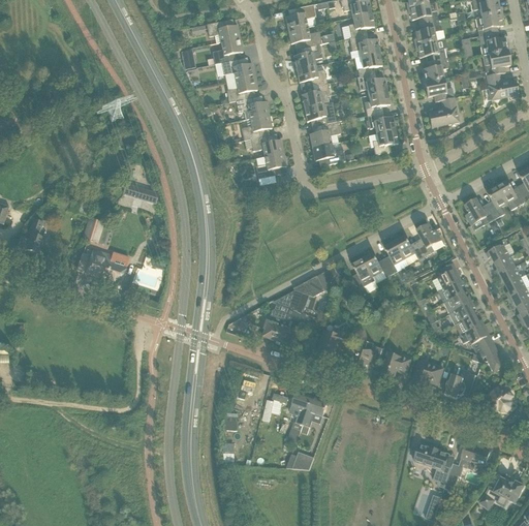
[(352,16),(371,12),(369,0),(364,0),(358,1),(358,0),(340,0),(341,6),(343,5),(344,9),(350,8),(352,16)]
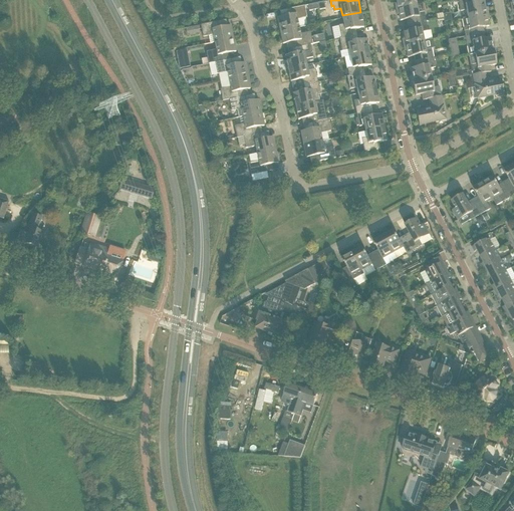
[(459,0),(460,7),(466,6),(468,14),(488,11),(487,5),(485,5),(484,0),(459,0)]
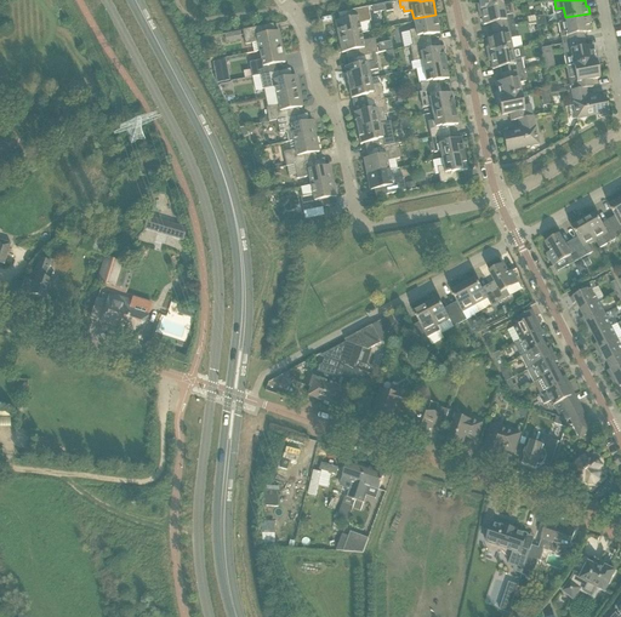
[(502,3),(480,6),(482,13),(483,22),(491,21),(493,27),(514,22),(512,11),(510,1),(503,4),(502,3)]
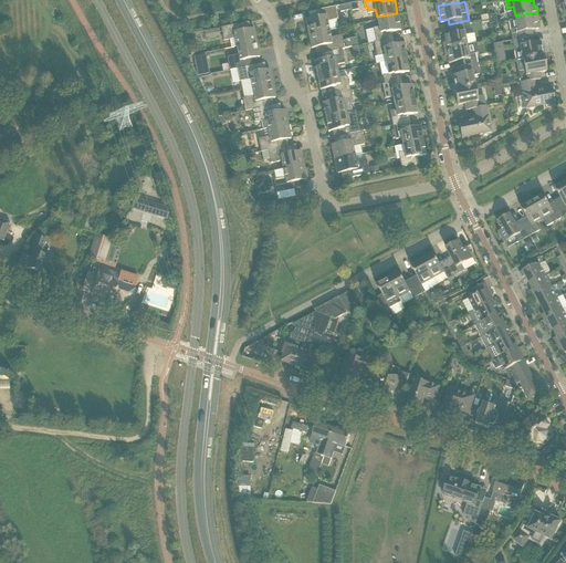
[(308,31),(328,27),(327,19),(338,17),(335,3),(318,7),(320,13),(305,17),(308,31)]
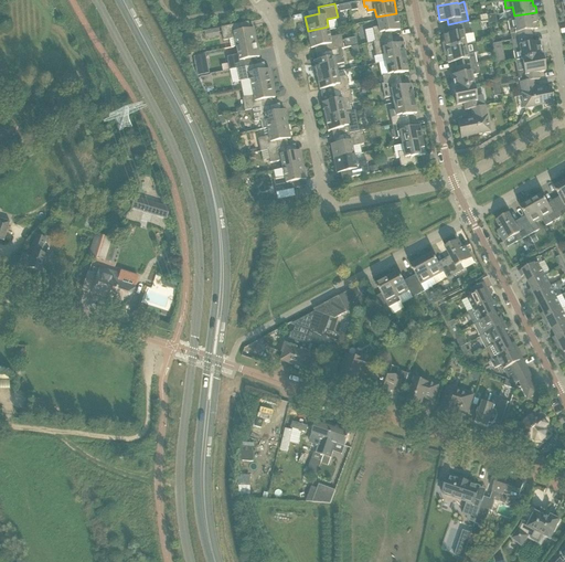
[(514,16),(508,18),(509,27),(511,38),(532,33),(530,28),(537,27),(535,19),(534,12),(514,16)]
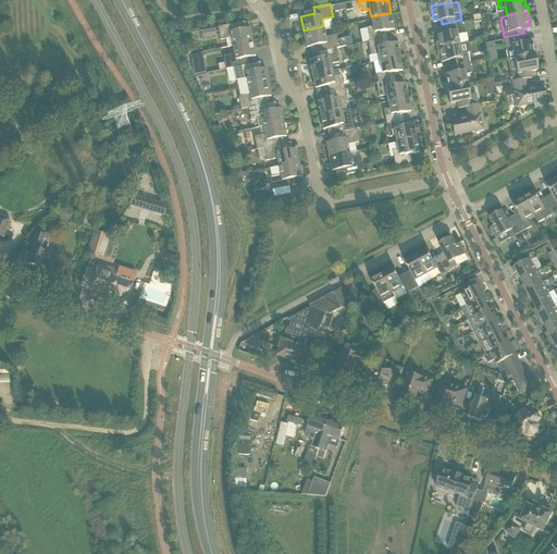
[(391,13),(371,16),(372,23),(367,24),(370,38),(383,36),(382,29),(394,27),(391,13)]
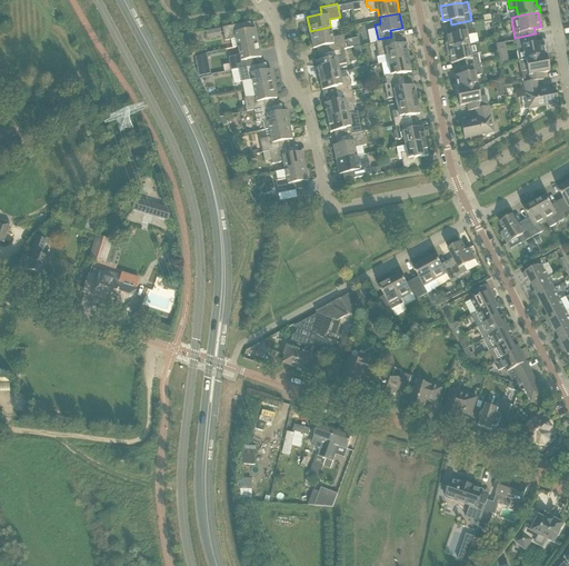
[(452,31),(446,32),(447,40),(448,47),(469,42),(467,32),(473,31),(471,20),(451,25),(452,31)]
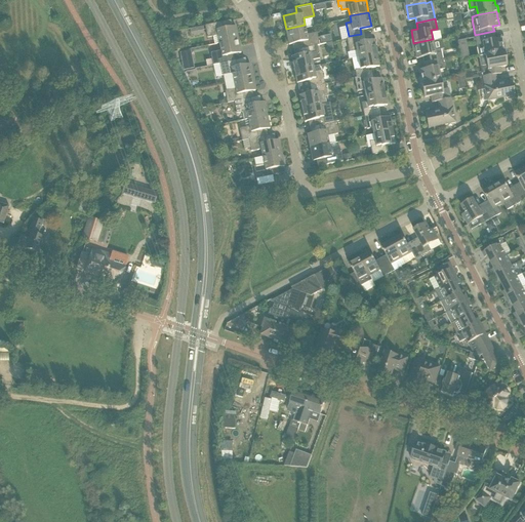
[(219,40),(238,37),(235,24),(221,26),(220,19),(205,23),(207,35),(217,33),(219,40)]
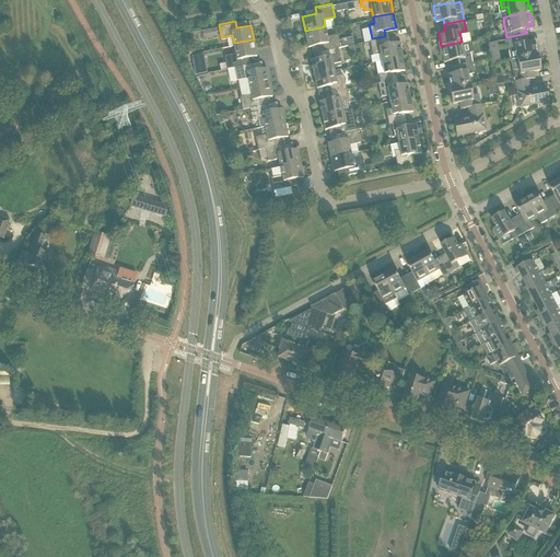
[(216,25),(201,27),(203,36),(217,34),(216,25)]
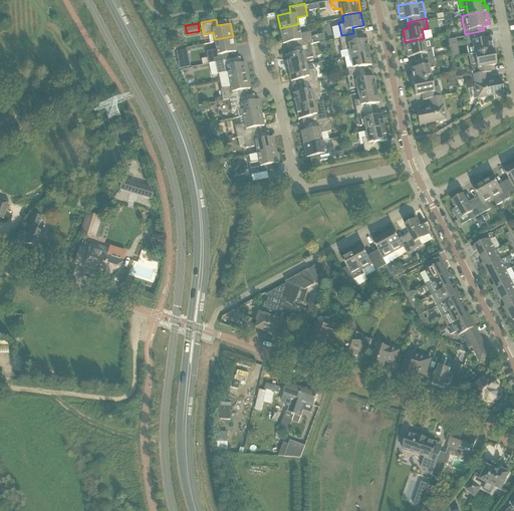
[(300,31),(298,24),(280,28),(282,41),(295,38),(296,44),(312,41),(310,29),(300,31)]
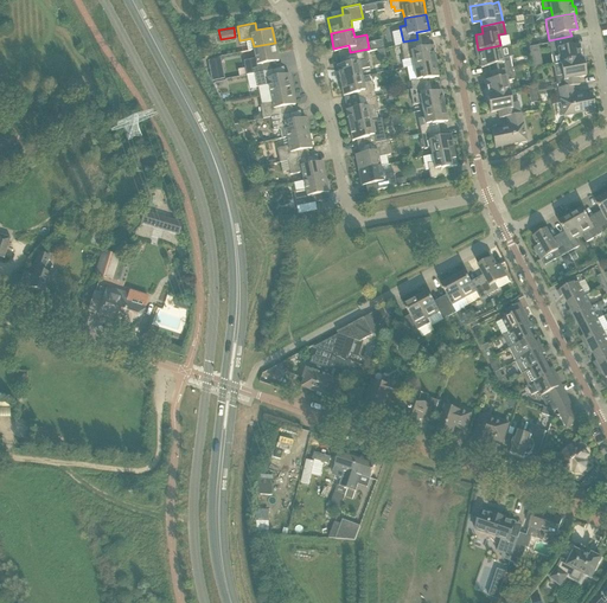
[(572,36),(549,40),(551,51),(558,50),(561,61),(582,57),(581,50),(580,42),(573,43),(572,36)]
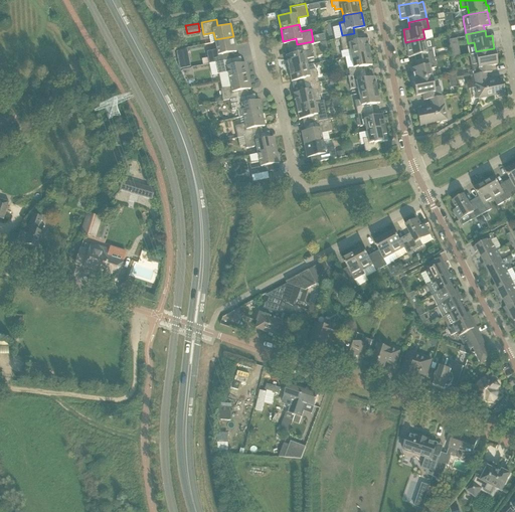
[(313,33),(315,41),(326,38),(324,31),(313,33)]
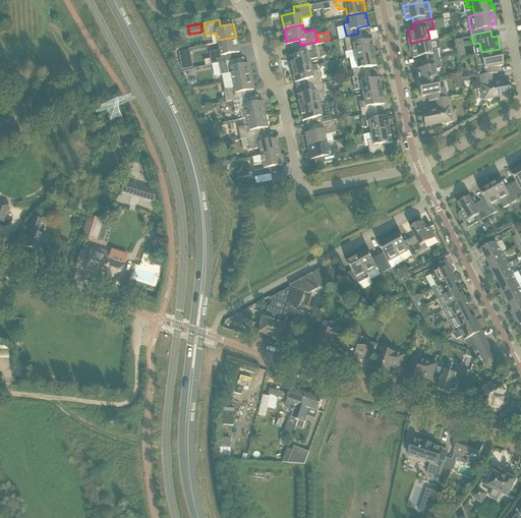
[(358,34),(346,36),(344,37),(347,49),(348,49),(353,48),(355,54),(373,50),(370,37),(359,39),(358,34)]
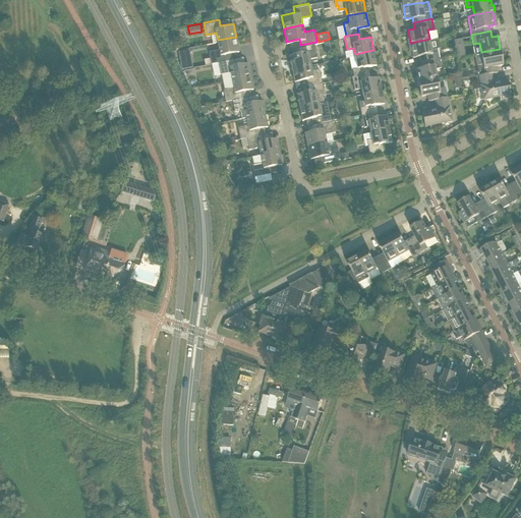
[(236,37),(218,40),(219,48),(209,50),(211,62),(233,57),(227,58),(226,52),(239,50),(236,37)]
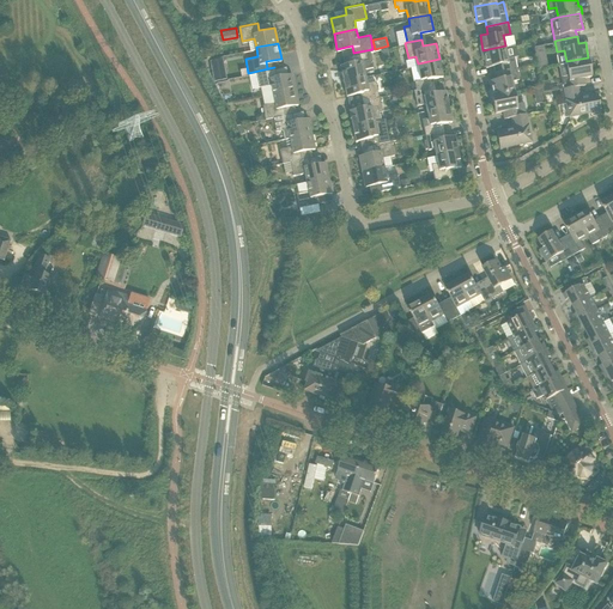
[(505,46),(483,50),(484,58),(486,65),(493,64),(495,71),(516,66),(514,54),(508,56),(505,46)]
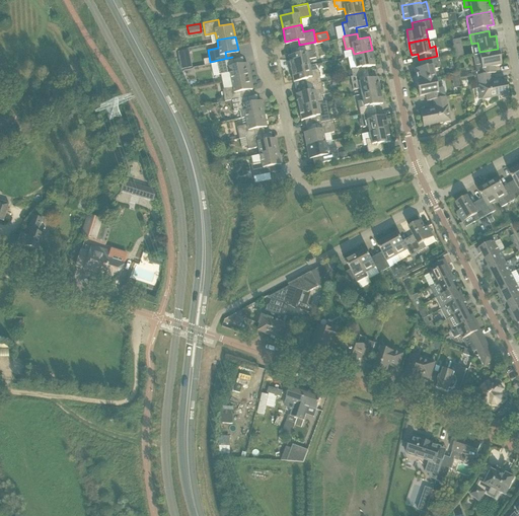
[(299,45),(298,45),(299,51),(288,54),(291,67),(309,63),(308,57),(316,56),(313,43),(315,42),(299,45)]
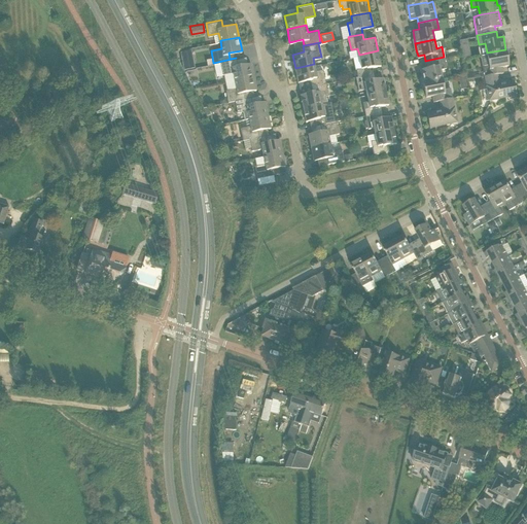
[(488,63),(483,64),(484,74),(497,72),(503,71),(501,65),(508,64),(506,54),(505,49),(487,53),(488,63)]
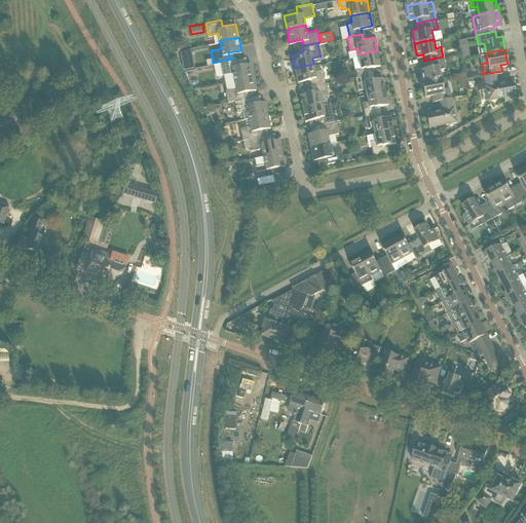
[(377,50),(359,54),(361,67),(355,68),(357,75),(370,72),(369,67),(380,64),(377,50)]
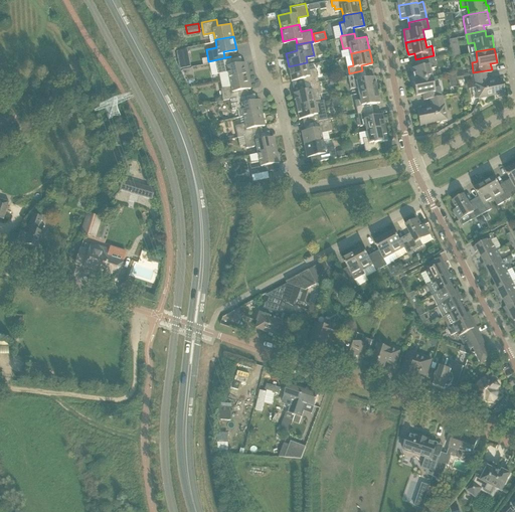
[(189,55),(178,57),(179,66),(190,64),(189,55)]
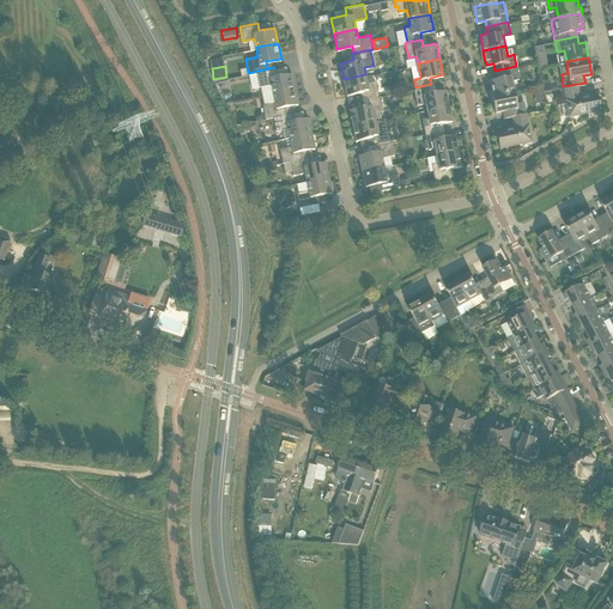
[(496,77),(489,79),(490,86),(492,93),(514,89),(513,79),(519,78),(516,66),(495,71),(496,77)]
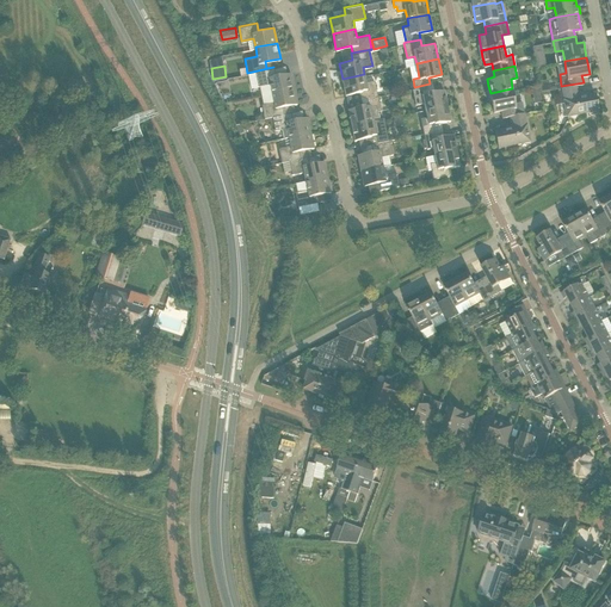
[(273,67),(247,73),(248,73),(255,72),(258,85),(270,82),(272,91),(294,87),(290,72),(276,74),(273,67)]
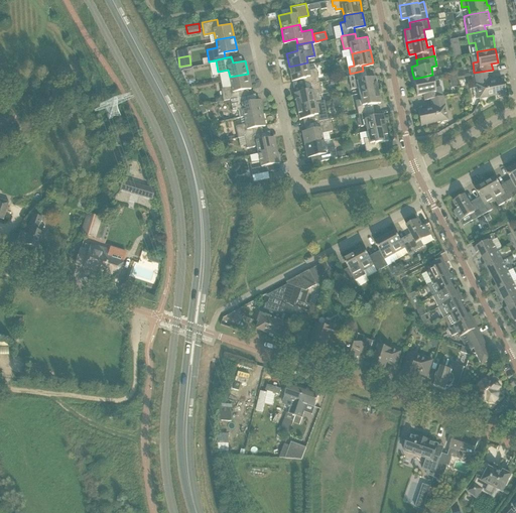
[(307,62),(289,67),(291,80),(302,78),(303,83),(318,80),(315,68),(308,69),(307,62)]
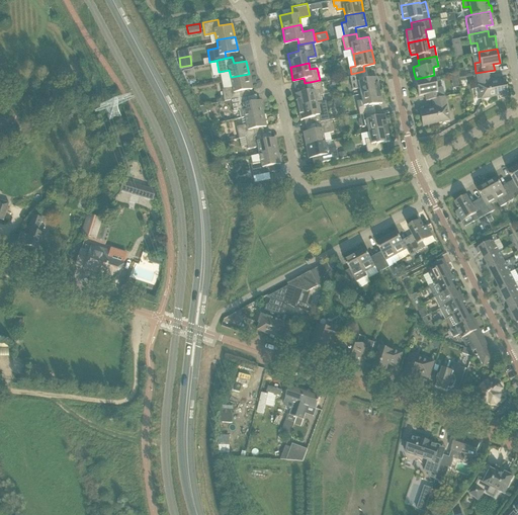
[(465,67),(457,68),(459,76),(466,75),(465,67)]
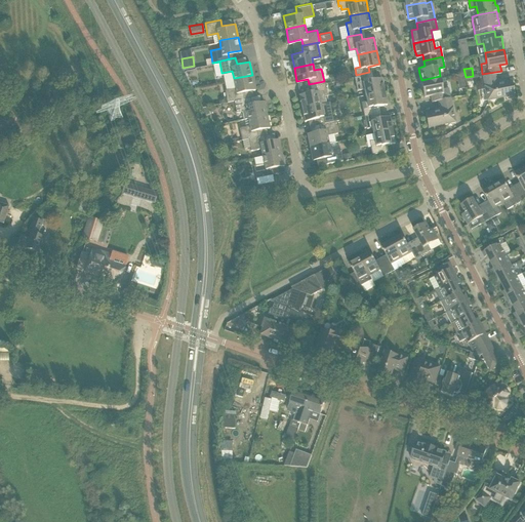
[(369,72),(356,75),(354,75),(357,88),(364,87),(365,93),(385,89),(381,76),(370,78),(369,72)]
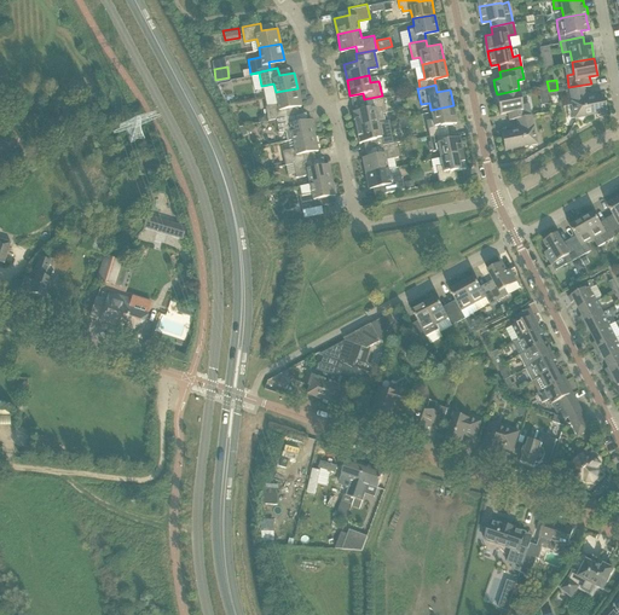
[(584,85),(568,87),(574,116),(606,110),(603,92),(593,94),(586,96),(585,93),(584,85)]
